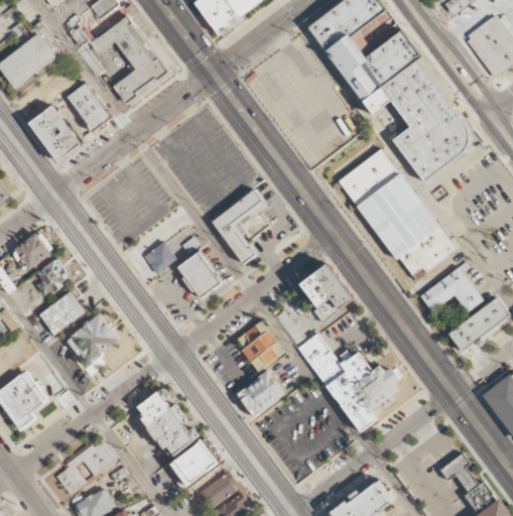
[(43,0),(49,8),(60,0),(43,0)]
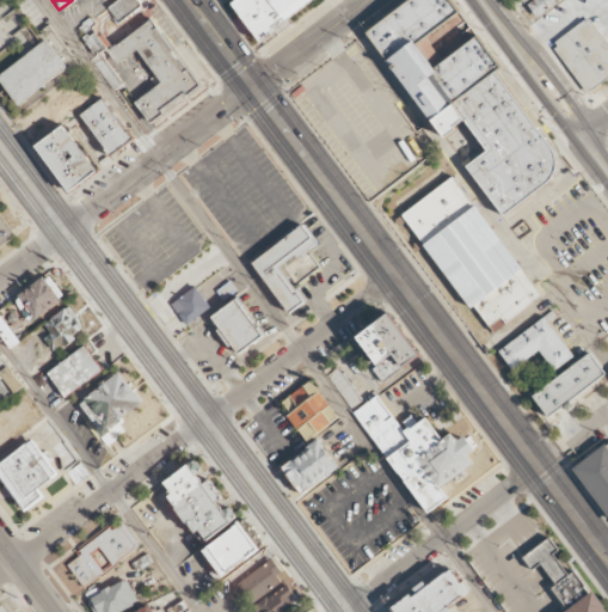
[(86,60),(109,89),(118,83),(106,68),(135,47),(160,83),(135,102),(151,122),(202,84),(151,18),(105,50),(93,34),(135,4),(133,0),(112,0),(72,30),(90,56),(86,60)]
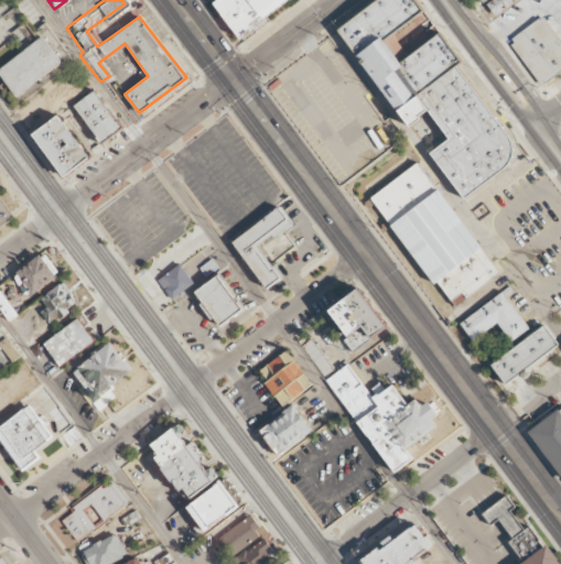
[(212,0),(209,2),(237,40),(292,0),(212,0)]
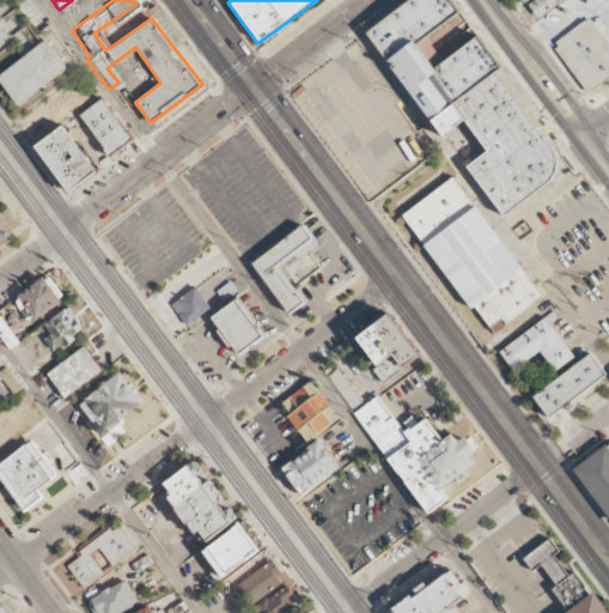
[(410,0),(366,34),(503,214),(553,176),(558,165),(556,156),(550,146),(495,73),(503,70),(479,35),(475,38),(457,16),(461,13),(450,0),(410,0)]
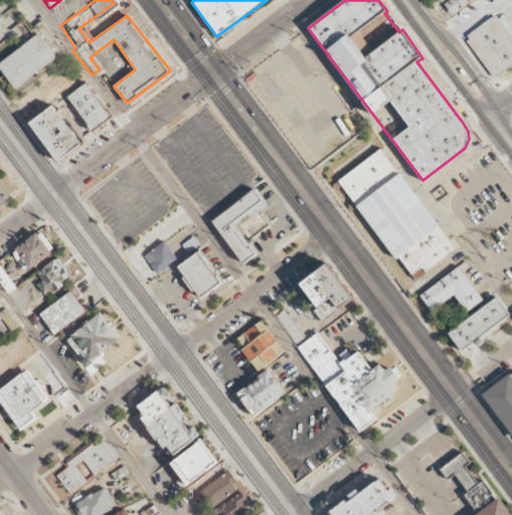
[(449,15),(469,0),(446,0),(441,4),(449,15)]
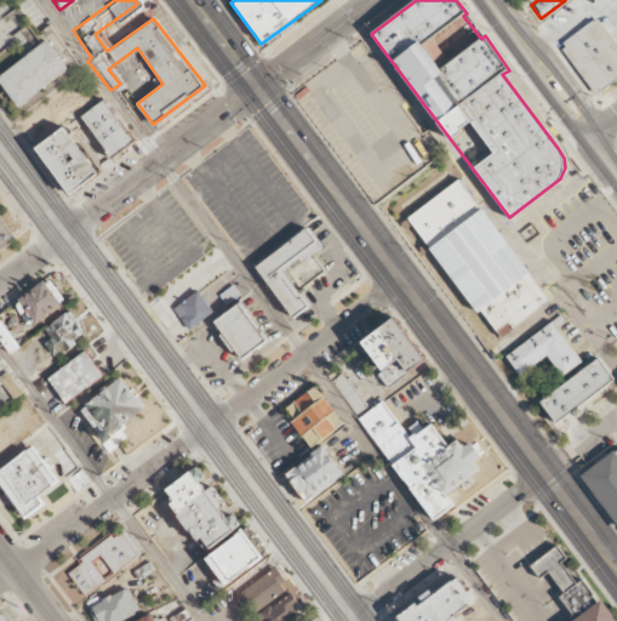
[(555,44),(590,96),(616,79),(616,50),(595,17),(555,44)]
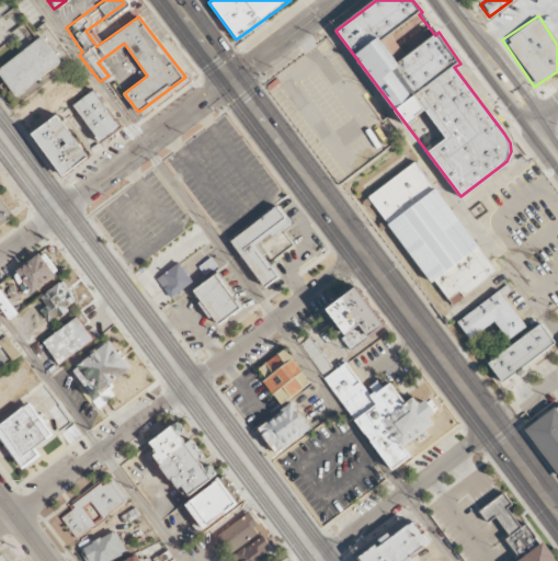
[(0,78),(13,95),(60,61),(42,36),(0,67),(0,78)]
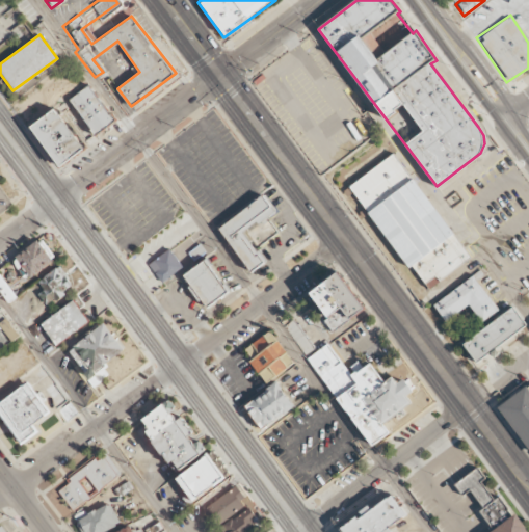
[(68,100),(93,136),(117,117),(90,84),(68,100)]
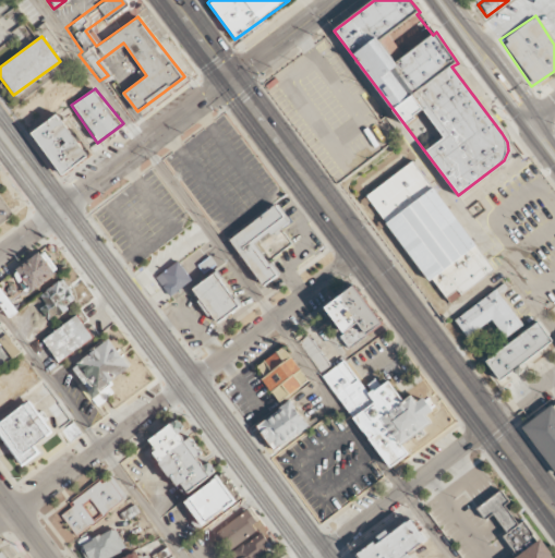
[(32,135),(63,177),(89,158),(58,116),(32,135)]
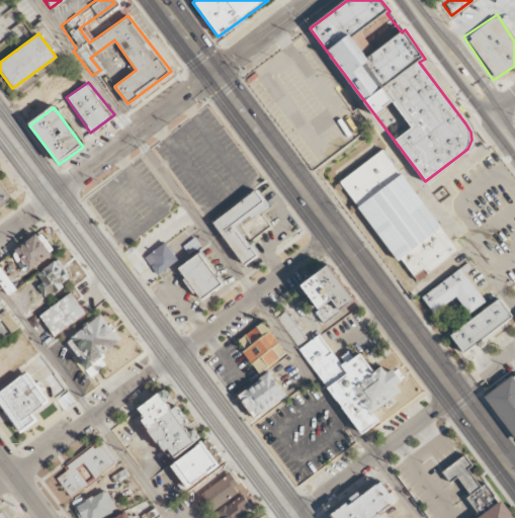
[(357,207),(400,175),(440,228),(457,249),(416,280),(401,260),(398,262),(357,207)]
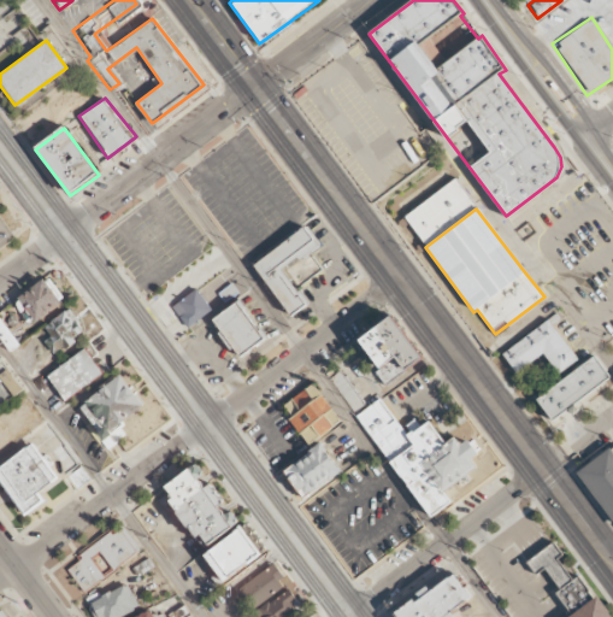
[(252,264),(292,321),(307,309),(281,271),(317,246),(304,228),(252,264)]
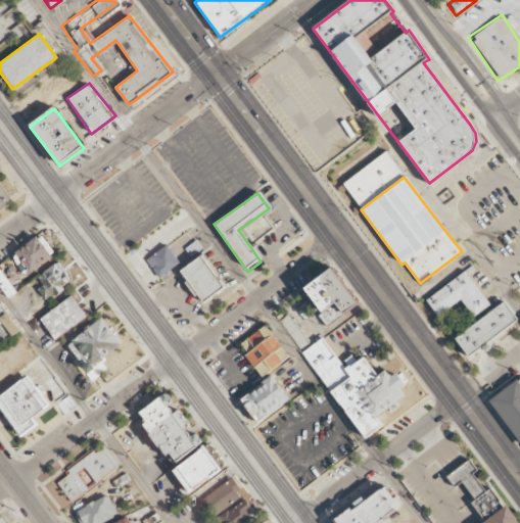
[(53,254),(38,234),(9,256),(25,277),(53,254)]
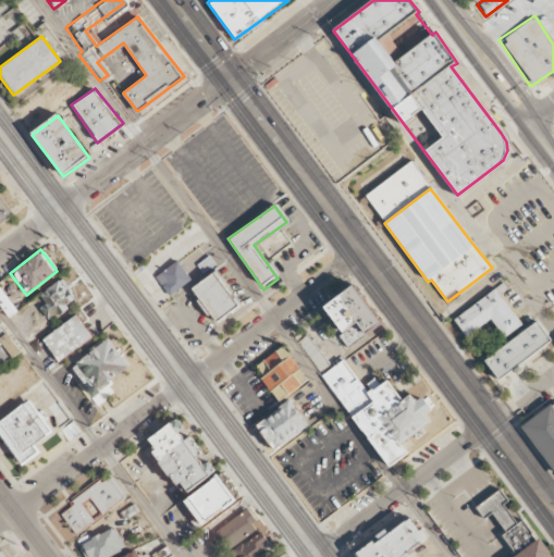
[(154,277),(167,296),(188,281),(175,262),(154,277)]
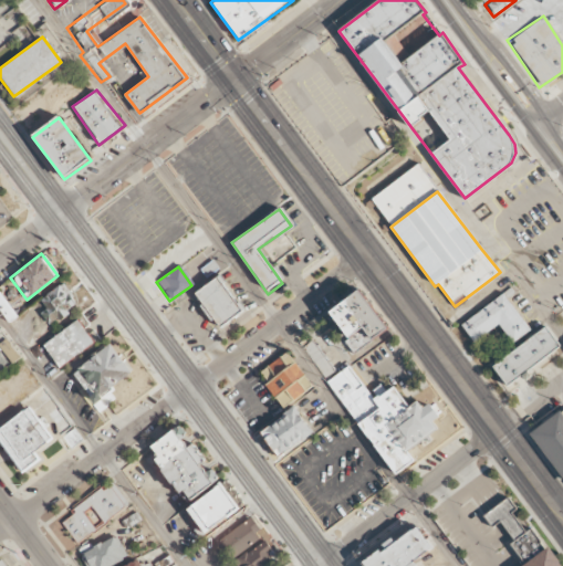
[(195,293),(221,327),(243,311),(217,276),(195,293)]
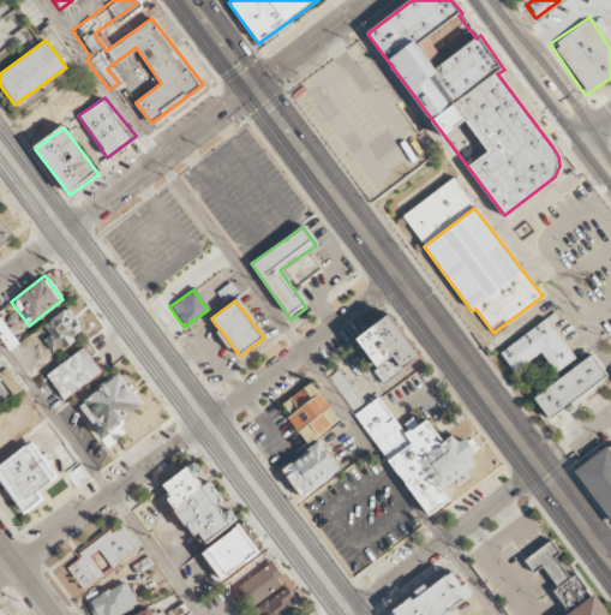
[(83,330),(66,309),(35,332),(53,354),(83,330)]
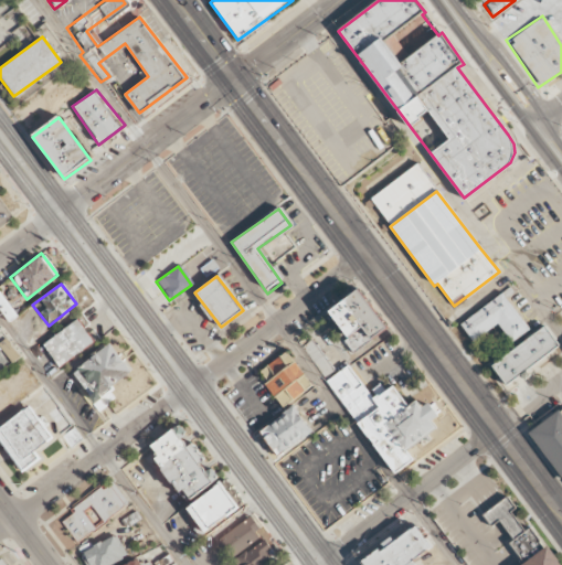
[(328,313),(343,336),(335,342),(347,360),(388,330),(359,290),(328,313)]
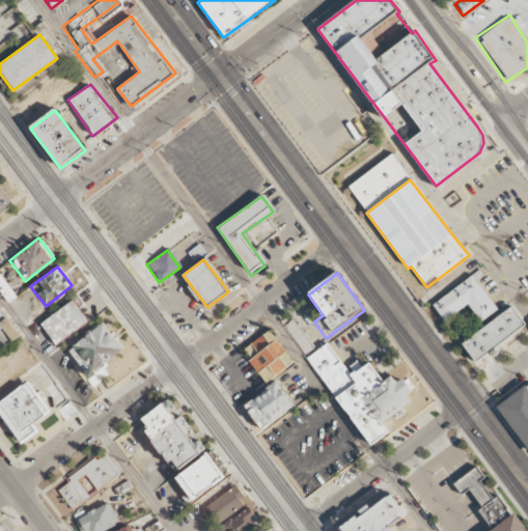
[(470,274),(497,309),(479,322),(467,304),(443,322),(431,304),(470,274)]
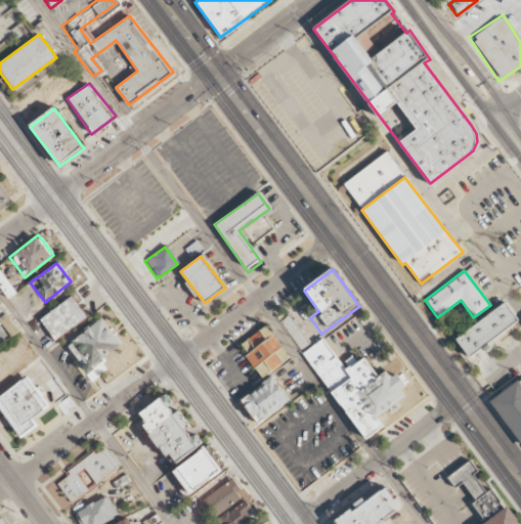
[(14,293),(0,273),(0,290),(6,299),(14,293)]
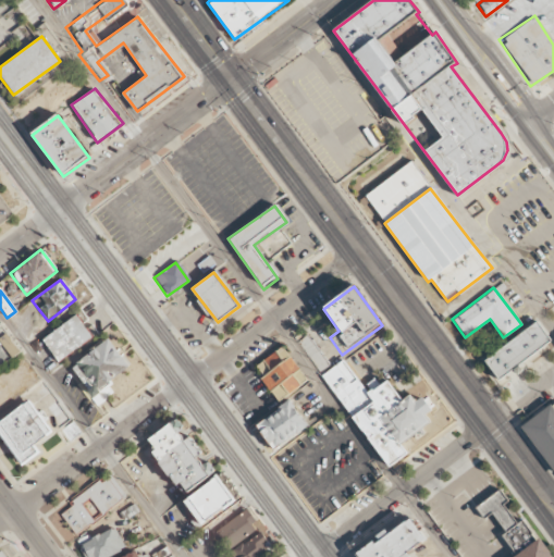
[(57,362),(91,336),(75,314),(39,341),(57,362)]
